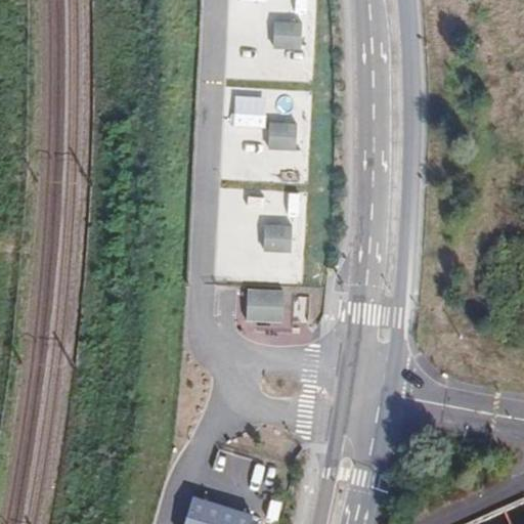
[(241,0),(241,7),(307,11),(308,0),(241,0)]
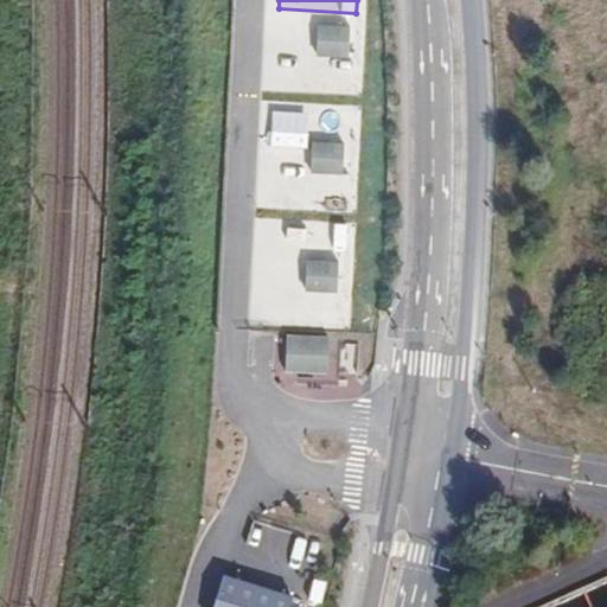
[(349,25),(318,25),(318,57),(347,57),(349,25)]
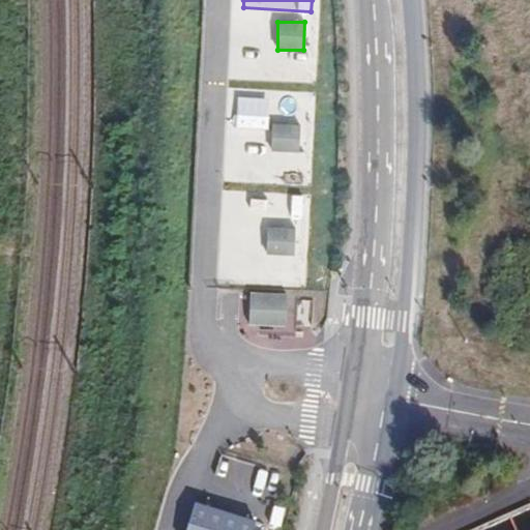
[(302,82),(303,66),(246,64),(246,80),(302,82)]
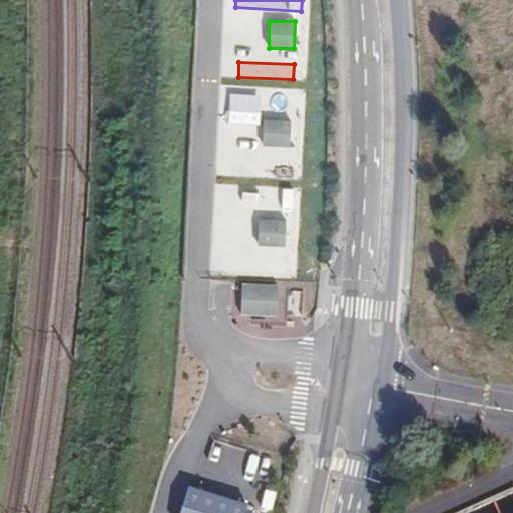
[(270,87),(266,105),(290,111),(295,93),(270,87)]
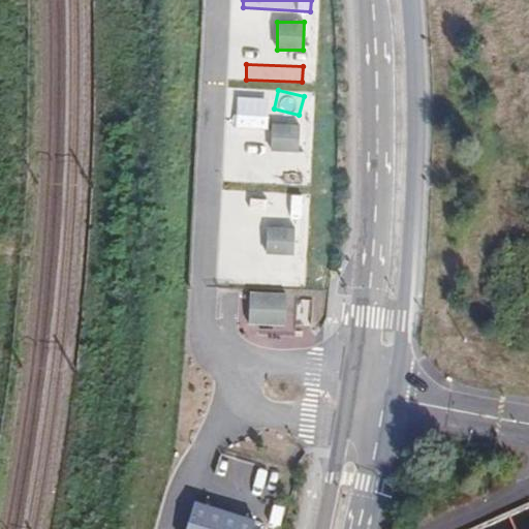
[(300,122),(273,122),(272,150),(299,150),(300,122)]
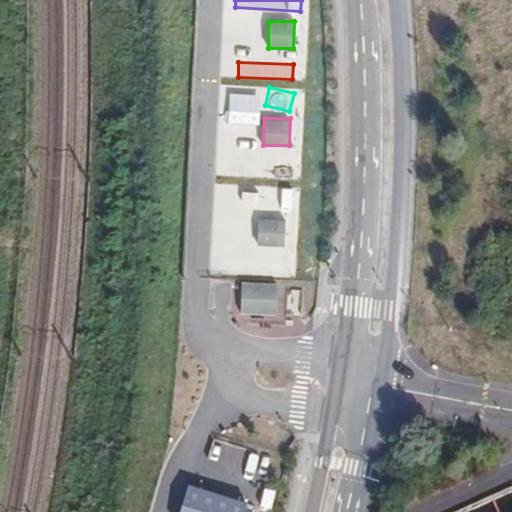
[(283,205),(283,189),(250,187),(249,203),(283,205)]
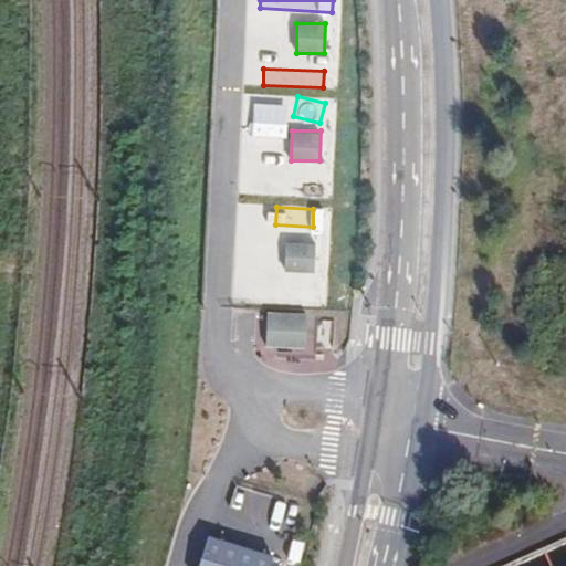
[(315,242),(286,242),(286,271),(314,272),(315,242)]
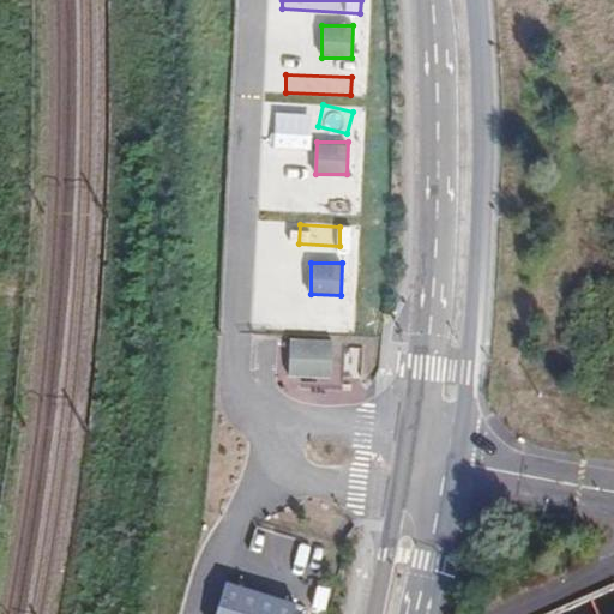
[(332,339),(290,338),(289,375),(331,377),(332,339)]
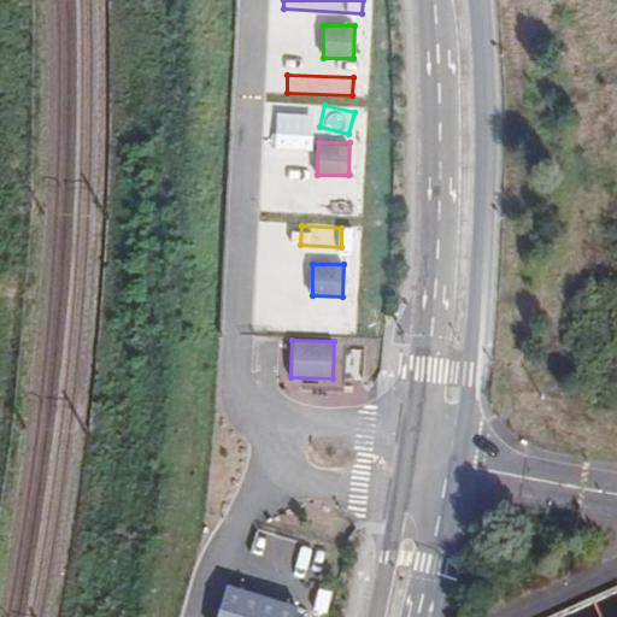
[(253,594),(228,587),(218,616),(301,616),(305,610),(278,601),(253,594)]
